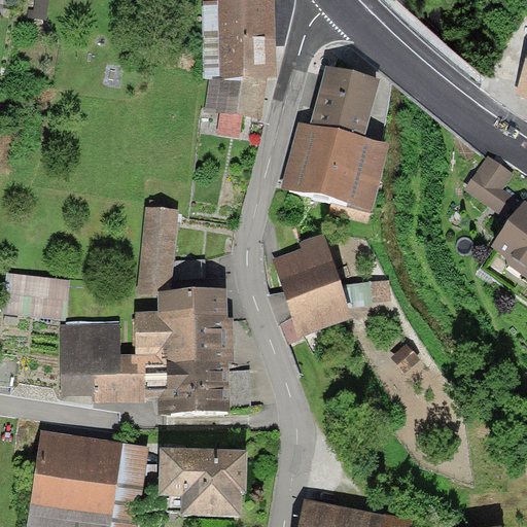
[(205,79),(212,79),(269,78),(277,78),(275,1),(268,1),(268,0),(218,0),(219,2),(203,2),(205,79)]
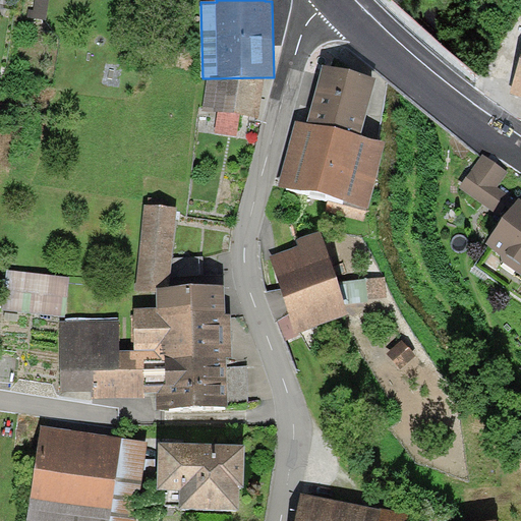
[(520,62),(511,93),(520,96),(520,62)]
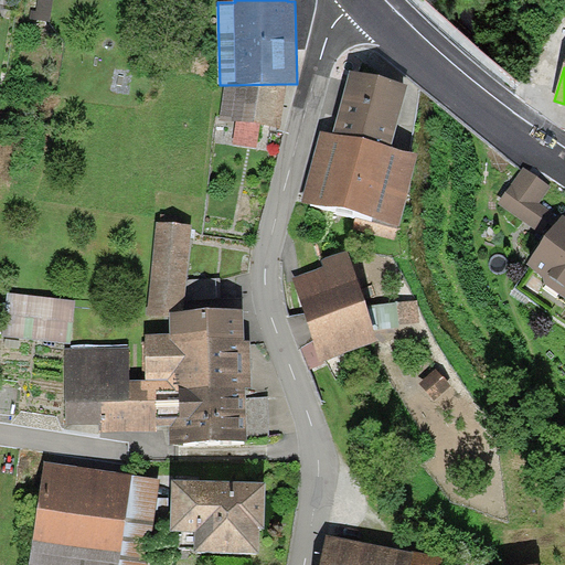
[(333,138),(392,153),(408,89),(352,75),(333,138)]
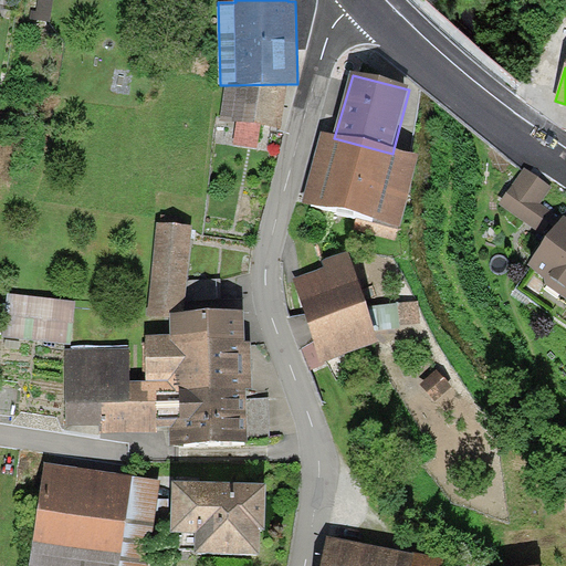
[(281,128),(289,84),(228,85),(221,122),(237,124),(233,144),(258,148),(262,125),(281,128)]
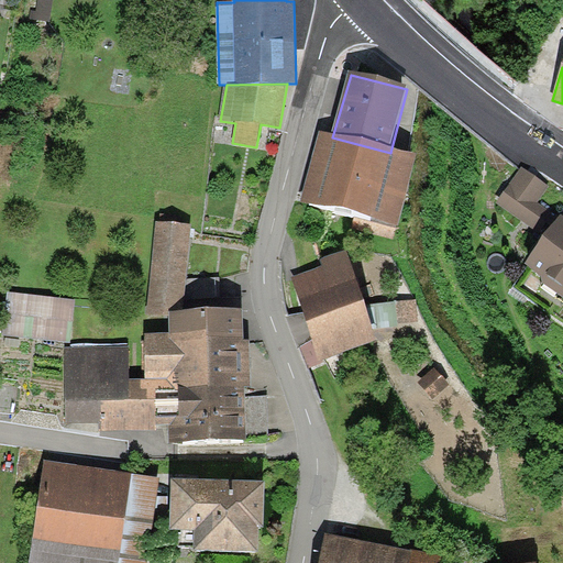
[(390,153),(332,138),(320,134),(301,201),(397,228),(416,159),(390,153)]
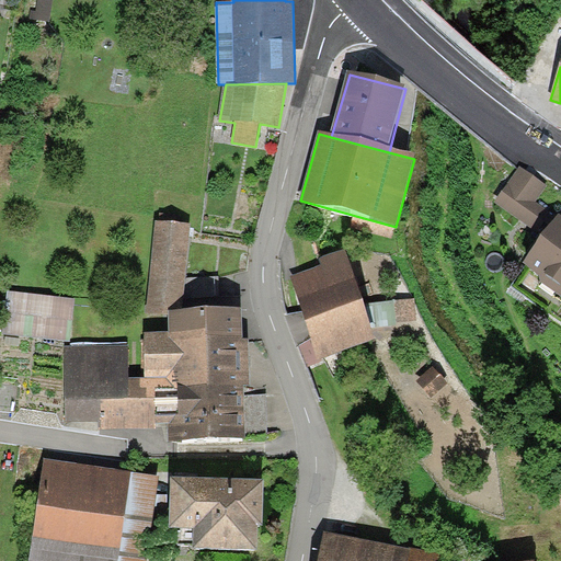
[(545,184),(521,168),(494,205),(541,240),(522,266),(560,296),(560,218),(558,217),(534,201),(545,184)]
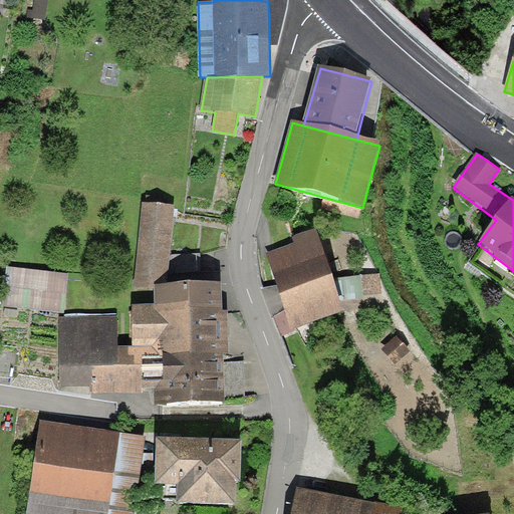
[(155,285),(167,285),(168,273),(170,255),(175,206),(143,204),(134,289),(155,289),(155,285)]
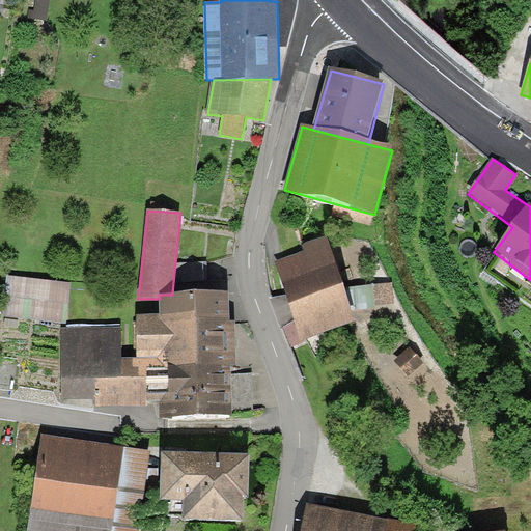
[(304,254),(276,262),(294,323),(283,327),(290,345),(354,324),(328,239),(302,247),(304,254)]
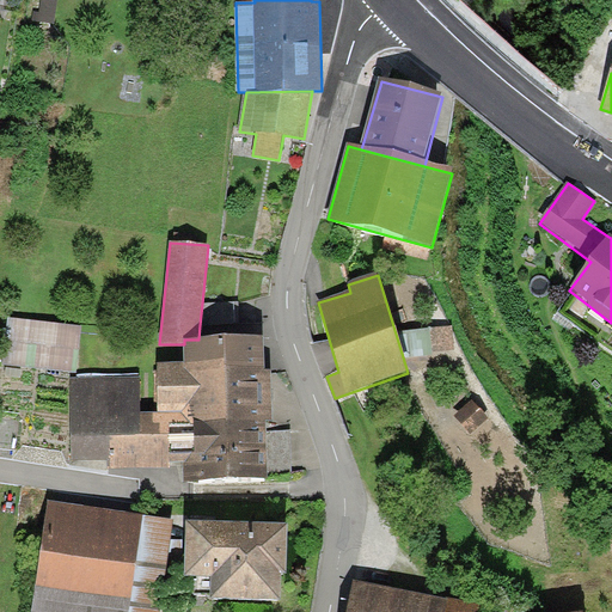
[(232,303),(202,304),(200,325),(232,325),(232,303)]
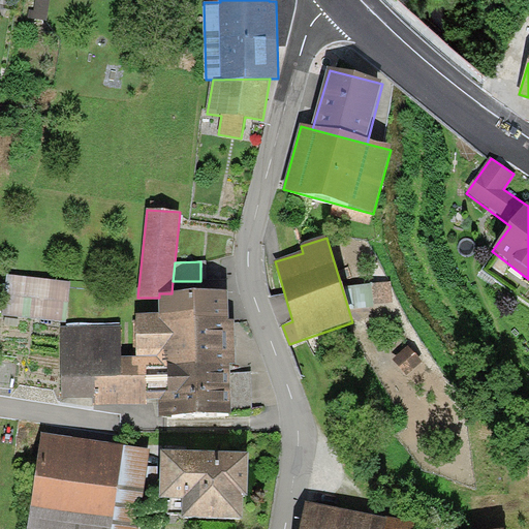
[(70,283),(4,276),(0,314),(0,317),(66,324),(70,283)]
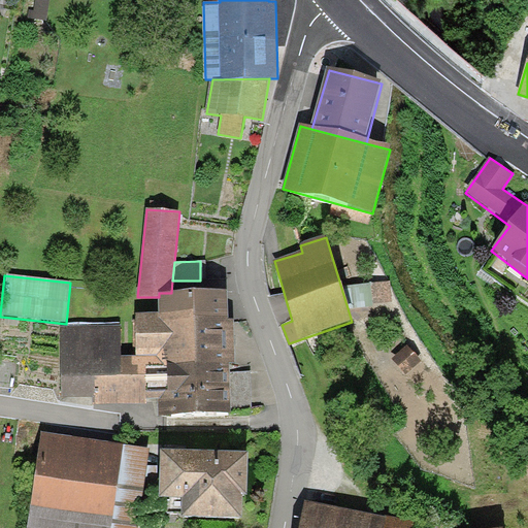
[(391,284),(348,288),(350,310),(393,306),(391,284)]
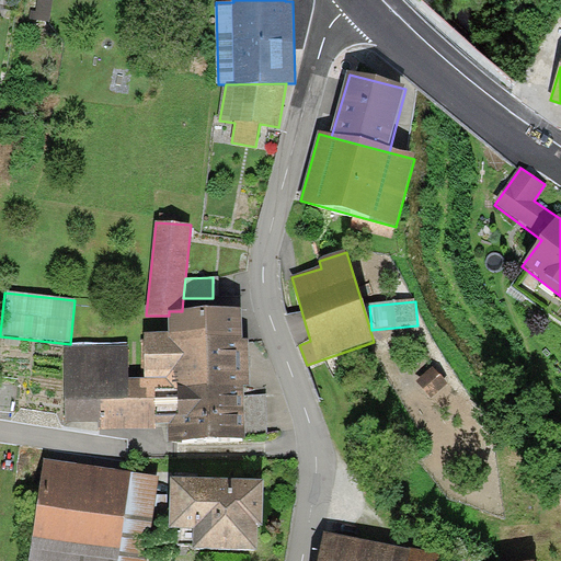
[(245,439),(267,434),(267,396),(242,396),(242,387),(249,387),(248,342),(242,342),(242,311),(182,311),(169,311),(169,316),(169,333),(144,333),(144,380),(128,380),(128,346),(65,347),(66,424),(102,423),(102,431),(155,430),(155,424),(170,423),(170,442),(245,439)]
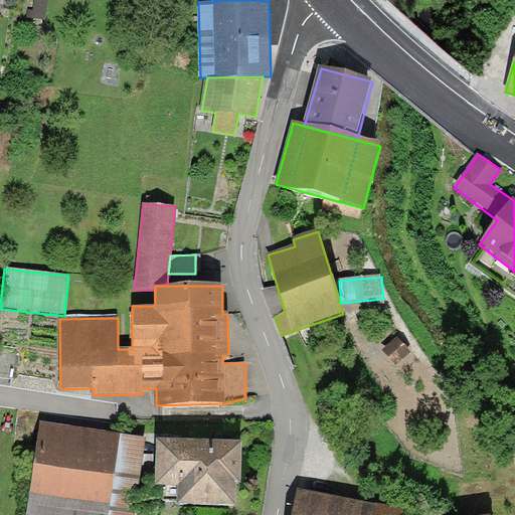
[(134,514),(147,439),(41,421),(27,514),(134,514)]
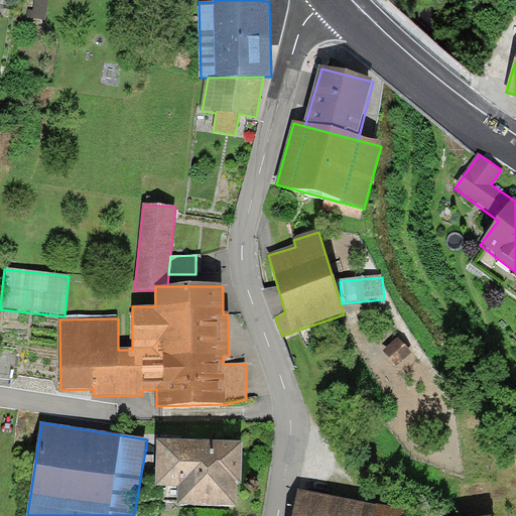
[(175,442),(156,442),(155,488),(180,489),(180,506),(237,508),(238,486),(242,487),(243,444),(175,442)]
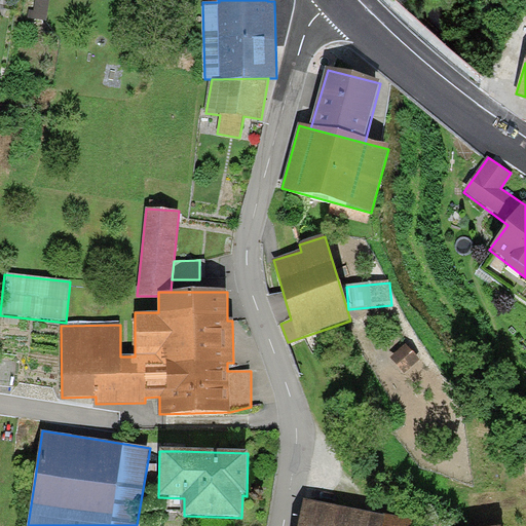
[(381,525),(384,517),(306,501),(301,525),(381,525)]
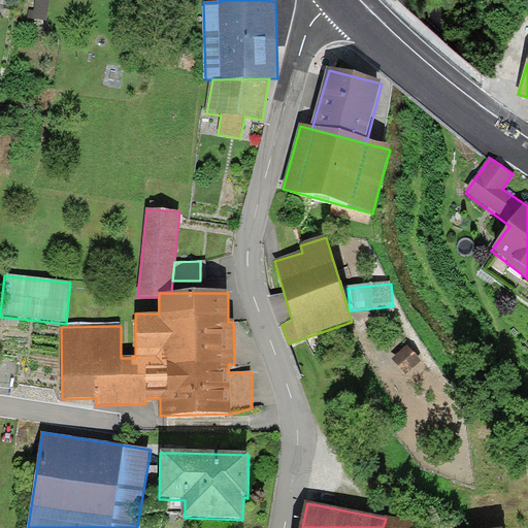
[(386,519),(383,527),(427,527),(386,519)]
